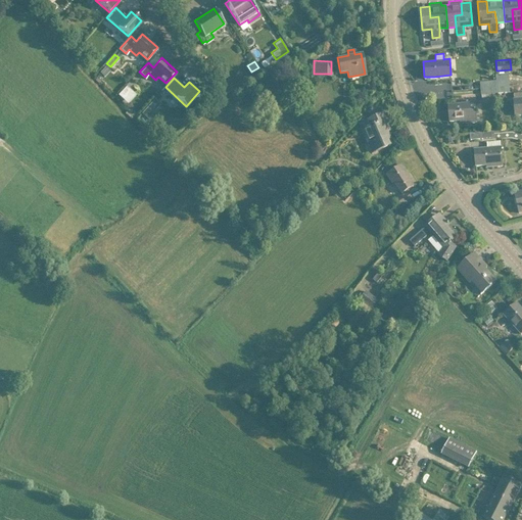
[(508,79),(495,80),(496,85),(496,86),(496,92),(509,91),(508,79)]
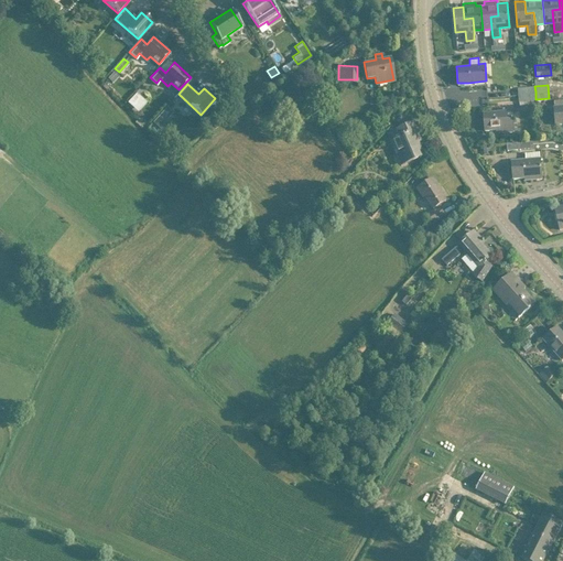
[(136,90),(127,101),(130,105),(140,95),(136,90)]
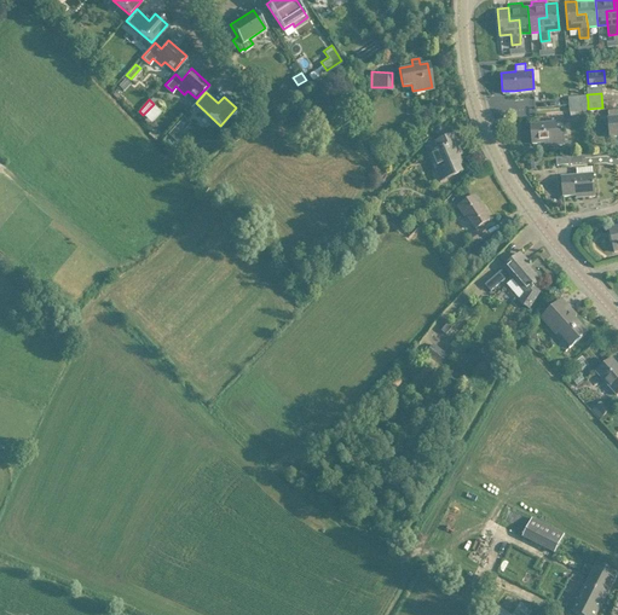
[(588,102),(569,103),(569,110),(570,110),(570,114),(577,114),(577,109),(588,109),(588,102)]
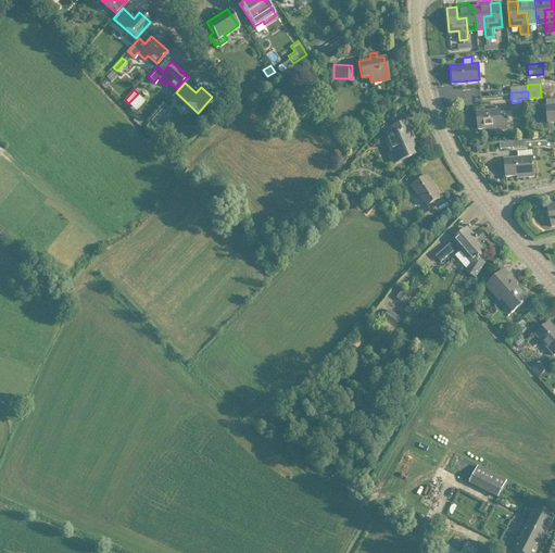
[(286,92),(278,99),(287,110),(294,103),(286,92)]
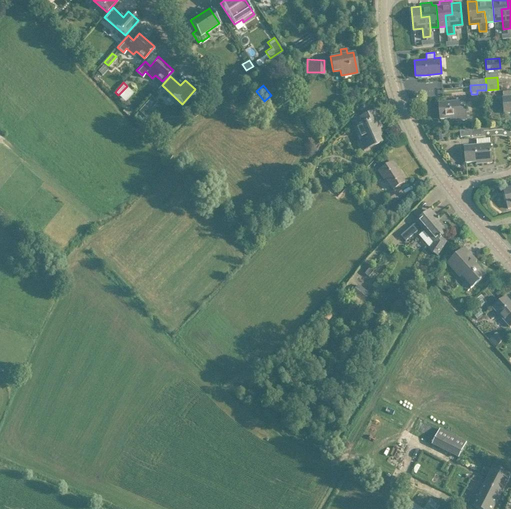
[(510,94),(510,95),(510,89),(502,89),(502,95),(503,101),(504,111),(510,110),(510,94)]
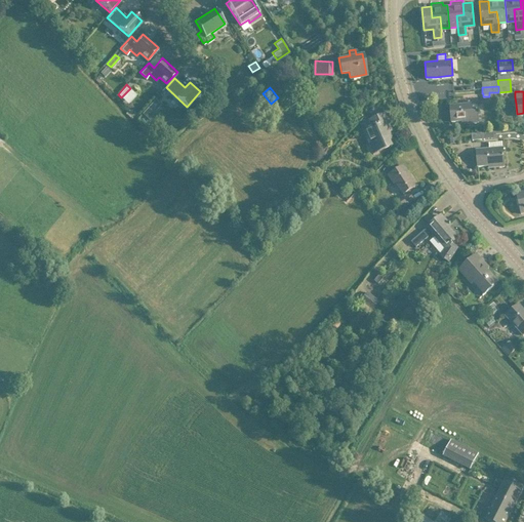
[(155,97),(142,113),(147,117),(153,110),(160,103),(155,97)]
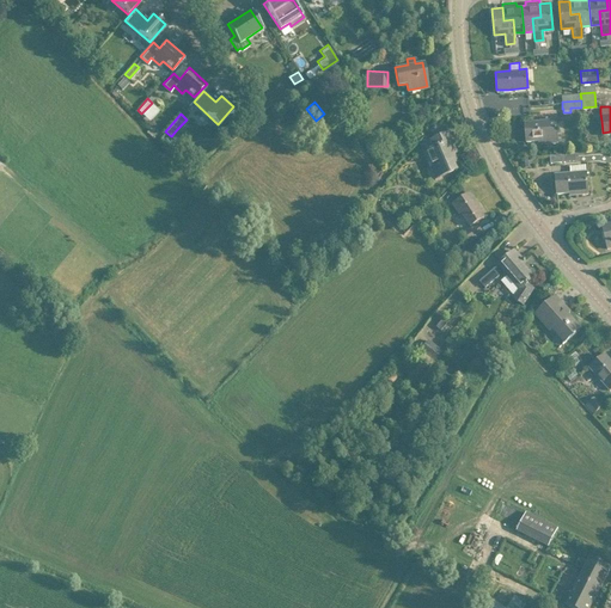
[(544,142),(549,141),(557,140),(556,118),(536,120),(524,121),(526,140),(543,139),(544,142)]
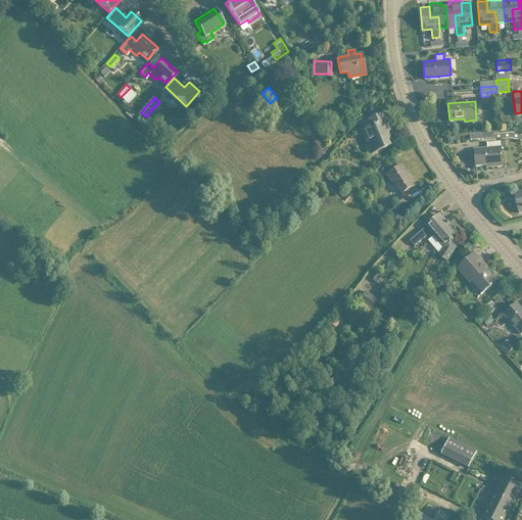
[(381,111),(372,115),(360,122),(362,128),(361,129),(370,151),(382,146),(391,142),(386,130),(389,129),(381,111)]
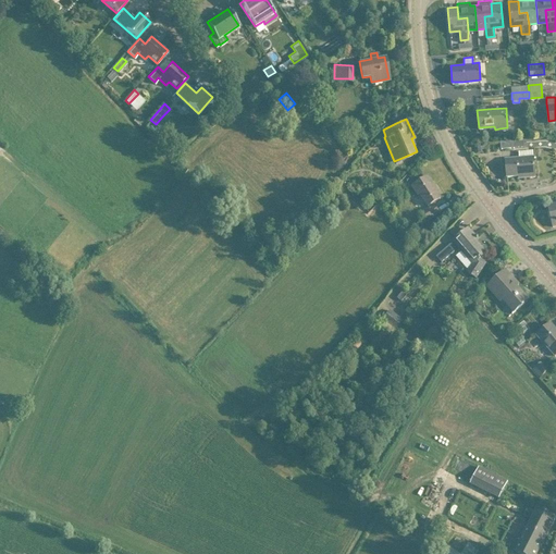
[(534,175),(534,173),(533,155),(505,157),(506,174),(522,173),(522,176),(534,175)]
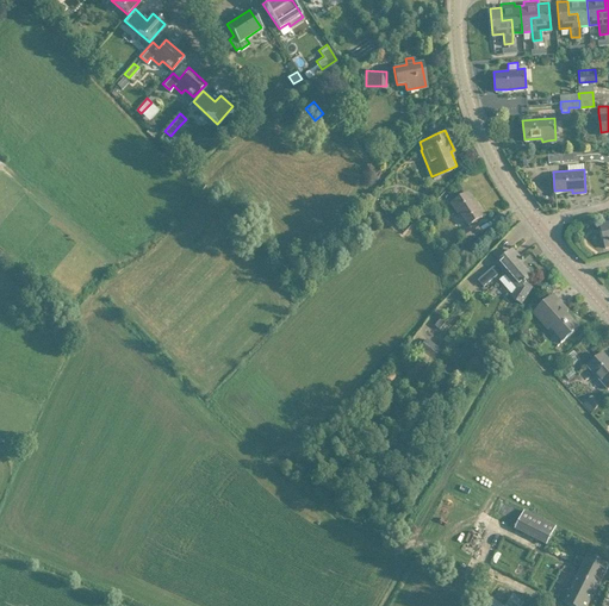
[(467,239),(474,235),(480,231),(473,219),(483,214),(472,198),(473,198),(468,189),(451,201),(458,212),(460,210),(470,225),(463,231),(467,239)]
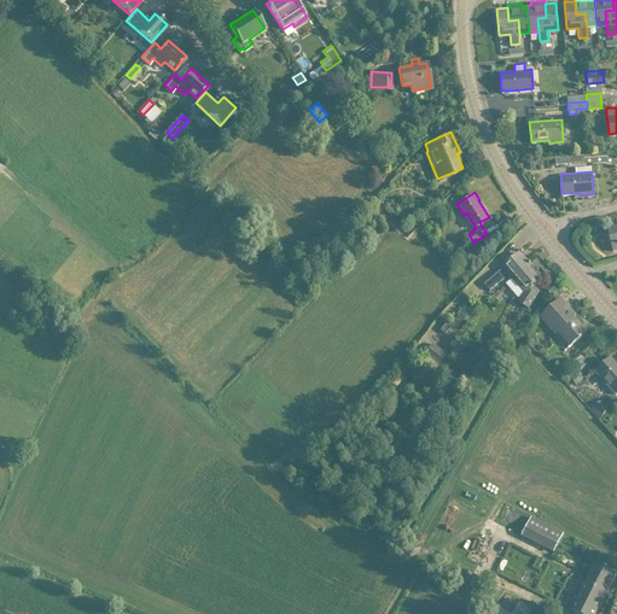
[(510,259),(502,265),(512,276),(505,282),(519,298),(518,299),(528,305),(531,300),(539,290),(533,284),(539,279),(527,264),(530,262),(529,259),(527,261),(519,251),(510,259)]
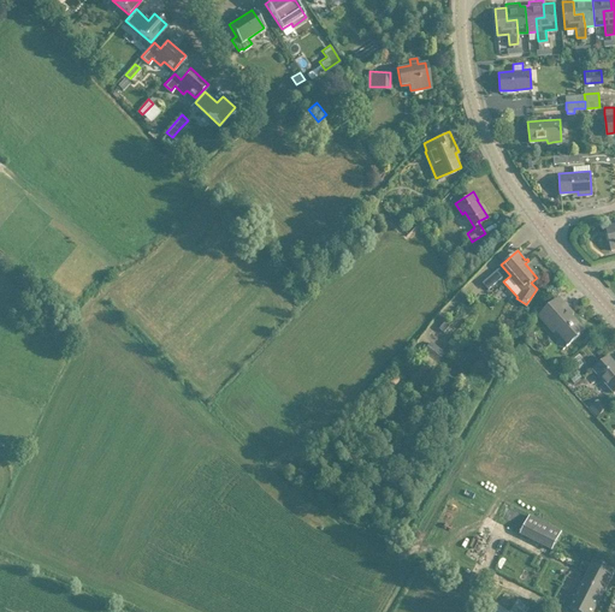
[(502,274),(496,268),(482,280),(488,287),(502,274)]
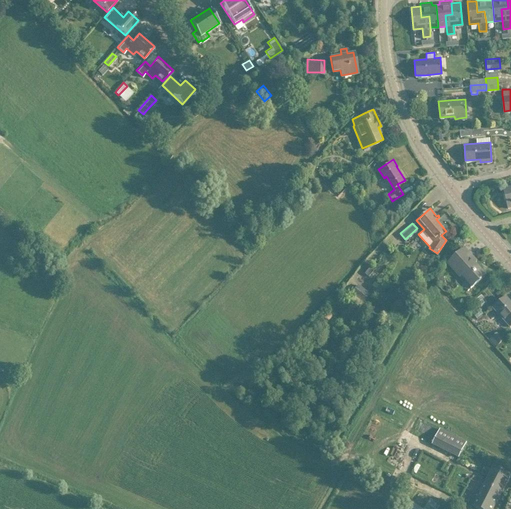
[(472,284),(477,280),(484,273),(473,260),(472,261),(469,258),(472,255),(464,246),(447,261),(459,274),(461,272),(472,284)]
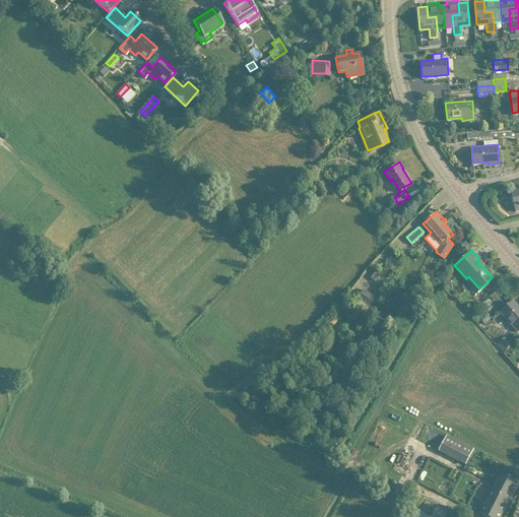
[(375,269),(369,276),(373,279),(379,272),(375,269)]
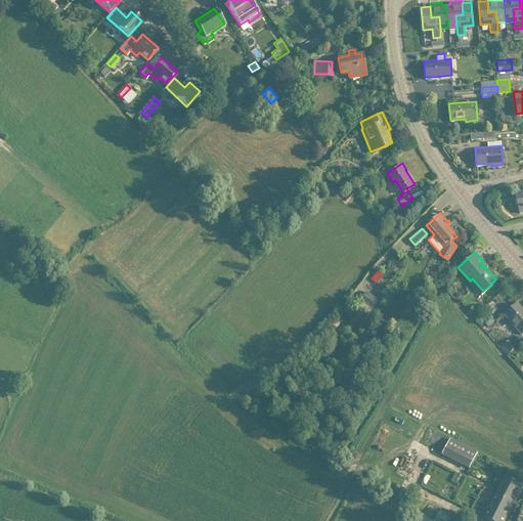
[(387,288),(377,298),(382,303),(392,293),(387,288)]
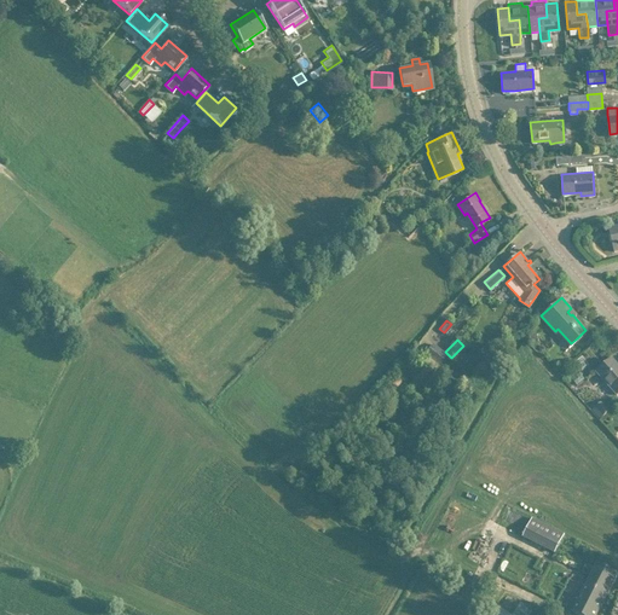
[(446,353),(432,342),(419,358),(433,369),(446,353)]
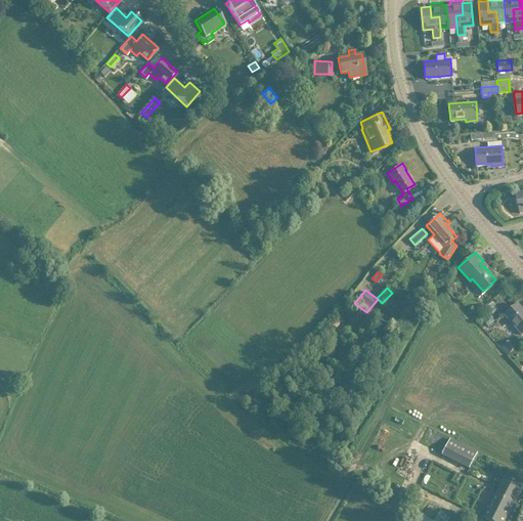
[(521,333),(522,331),(522,308),(517,302),(504,313),(521,333)]
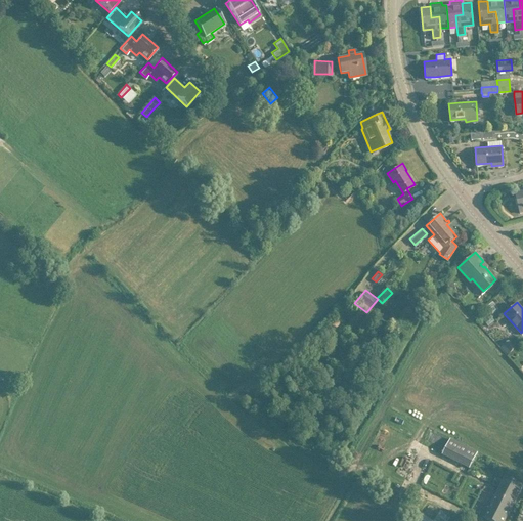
[(508,352),(515,346),(508,339),(500,345),(508,352)]
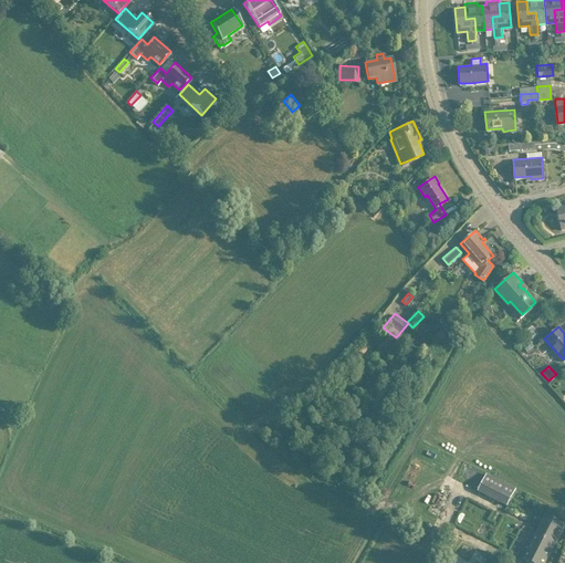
[(506,502),(515,487),(485,471),(477,487),(506,502)]
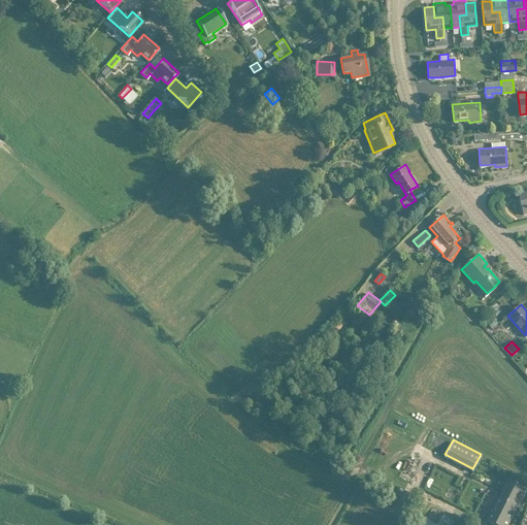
[(506,524),(526,488),(517,483),(508,479),(506,484),(499,480),(496,486),(502,490),(487,520),(495,524),(496,524),(506,524)]
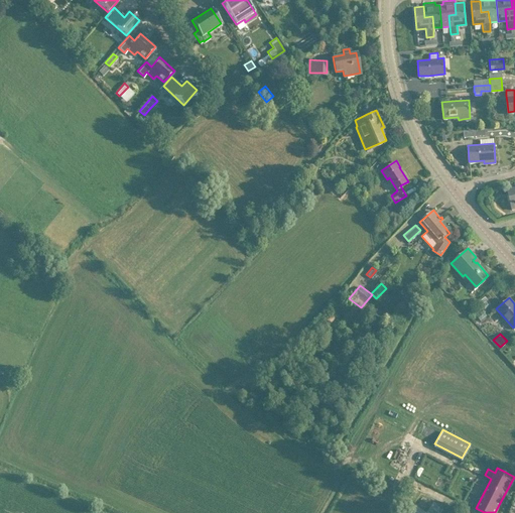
[(429,512),(439,512),(443,507),(421,494),(412,510),(417,512),(424,512),(426,511),(429,512)]
